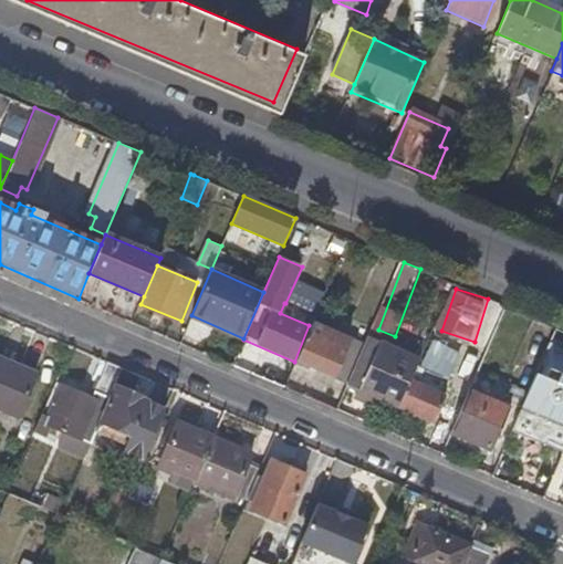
[(329,319),(314,312),(309,325),(294,362),(331,377),(347,338),(324,329),(329,319)]
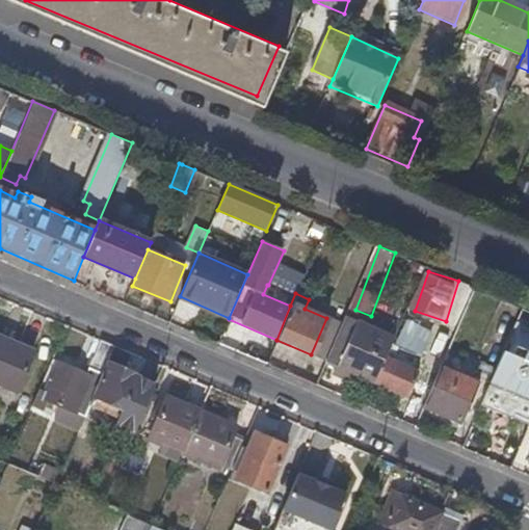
[(229,318),(180,296),(178,302),(227,323),(229,319),(229,318)]
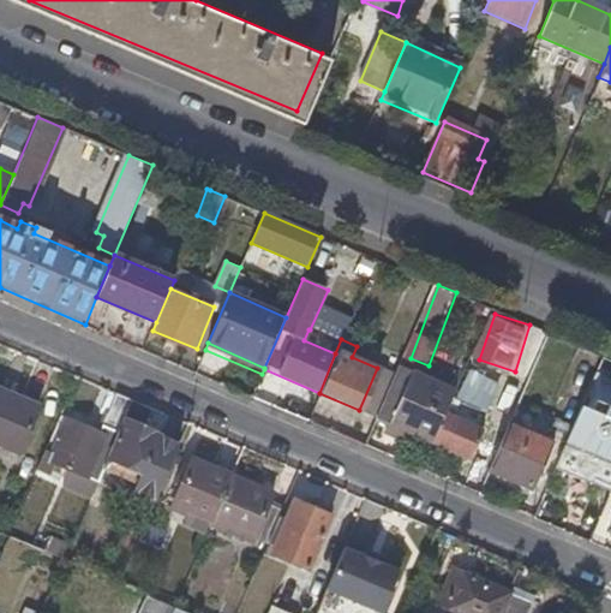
[(610,372),(598,365),(589,386),(576,417),(557,465),(583,477),(581,486),(585,494),(593,498),(600,481),(610,486),(610,372)]
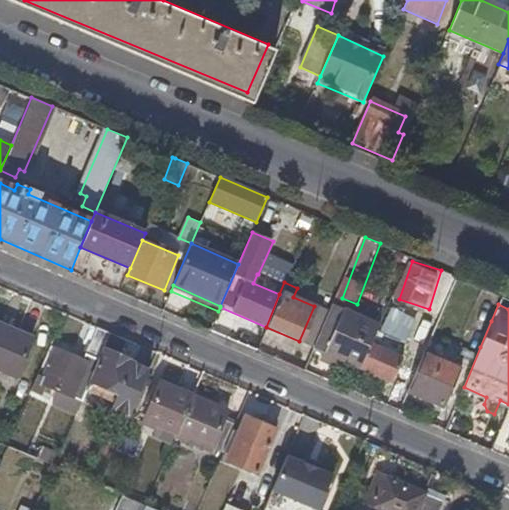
[(328,312),(314,347),(360,367),(371,342),(378,324),(332,305),(328,312)]
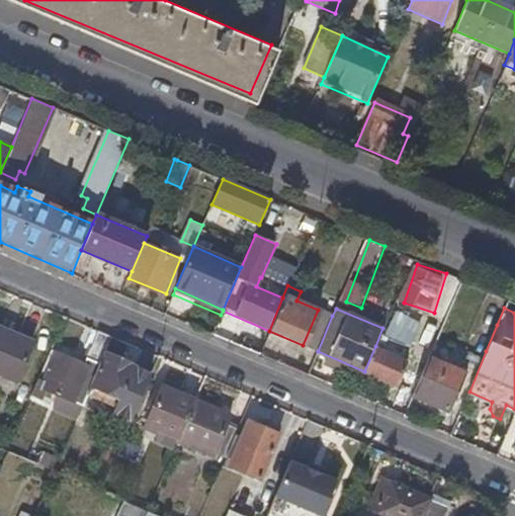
[(318,310),(303,345),(318,351),(332,316),(318,310)]
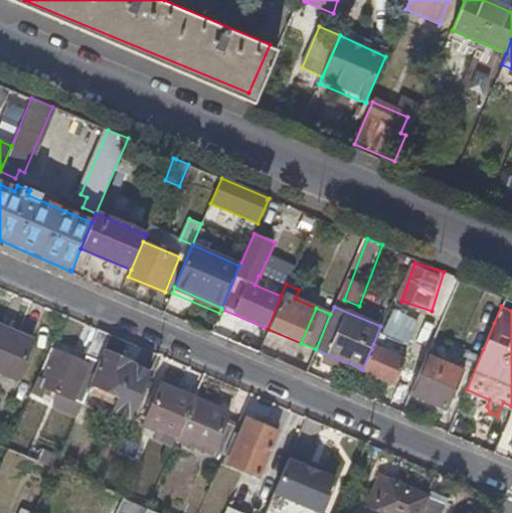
[(399,308),(389,333),(415,344),(425,318),(399,308)]
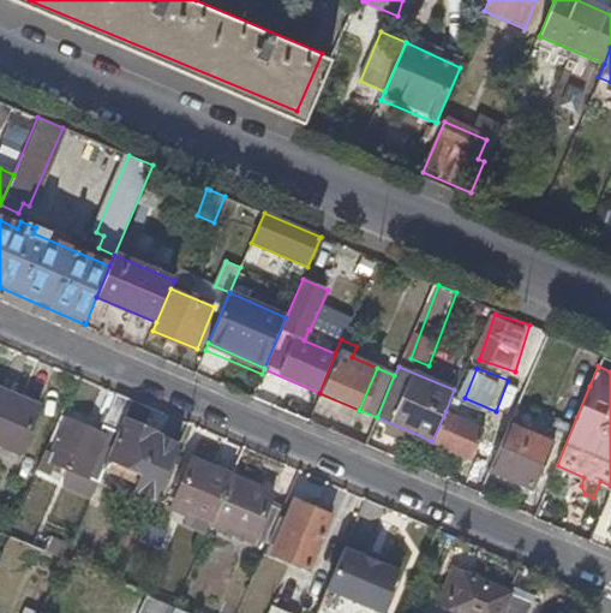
[(556,408),(576,417),(589,386),(569,378),(556,408)]
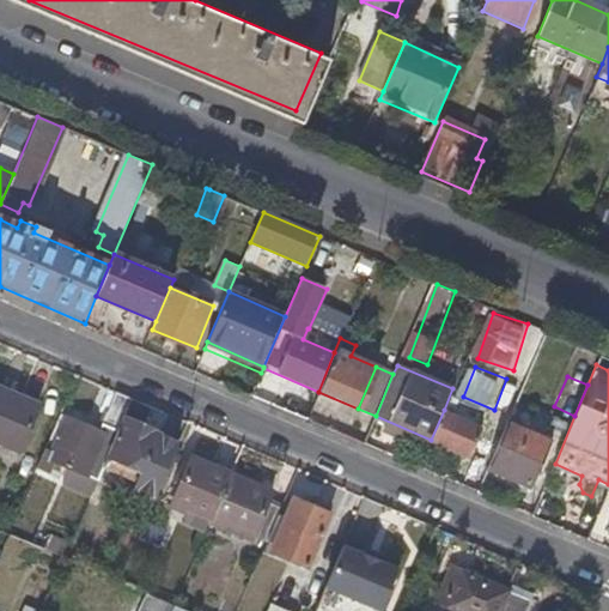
[(36,406),(0,391),(0,445),(17,452),(36,406)]
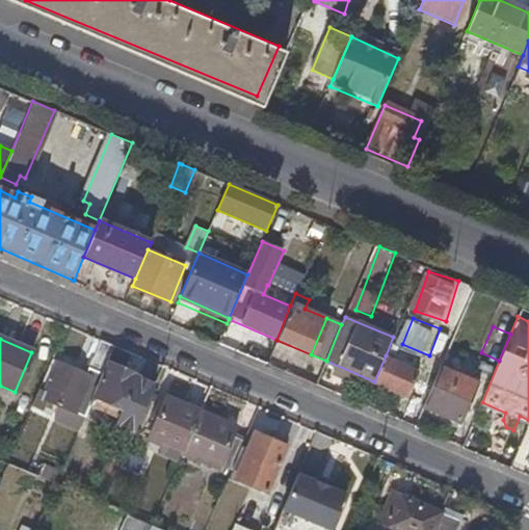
[(106,364),(113,346),(100,340),(86,370),(53,355),(32,405),(40,408),(45,398),(84,416),(88,406),(106,364)]
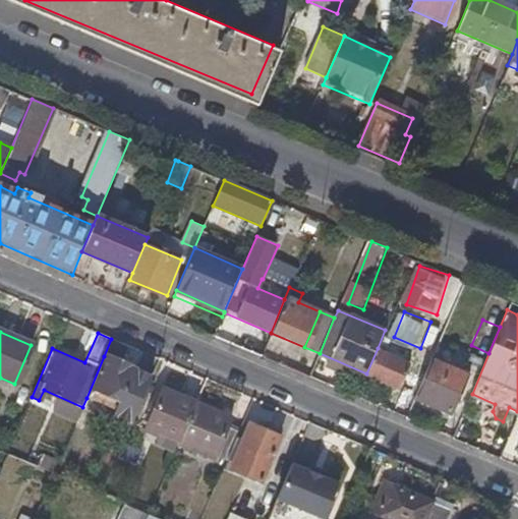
[(378,348),(366,373),(400,388),(411,362),(378,348)]
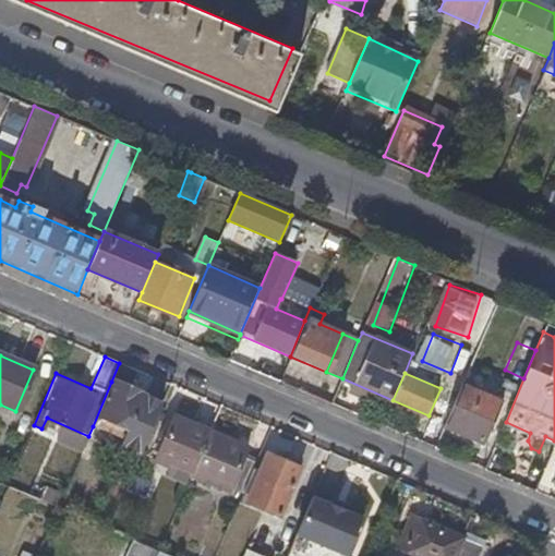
[(111,382),(93,426),(124,439),(122,444),(142,451),(161,406),(145,399),(146,397),(111,382)]
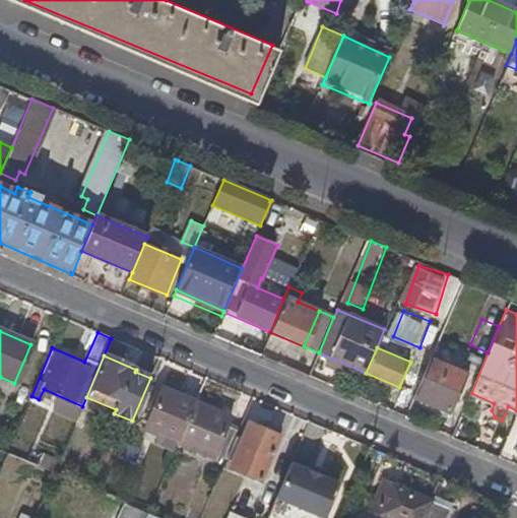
[(431,363),(415,399),(449,413),(465,378),(431,363)]
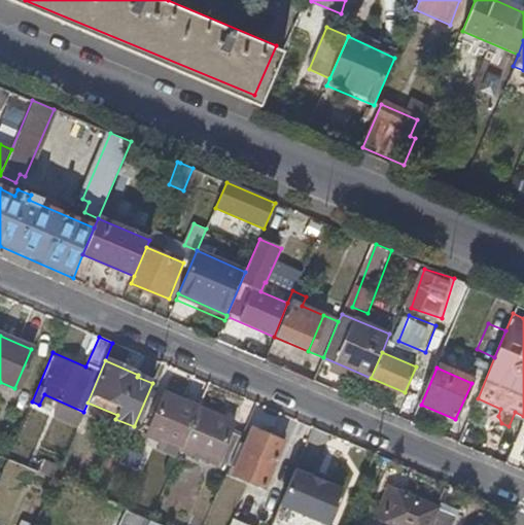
[(180,451),(198,409),(165,394),(147,438),(180,451)]
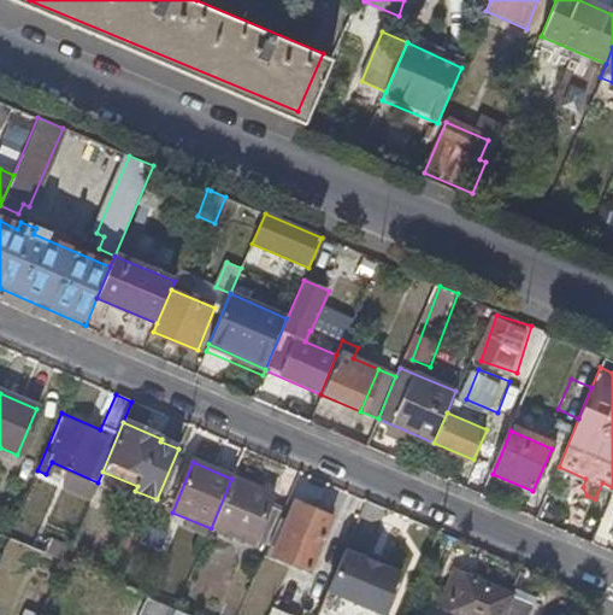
[(275,496),(231,479),(211,528),(253,546),(255,542),(266,546),(283,508),(272,503),(275,496)]
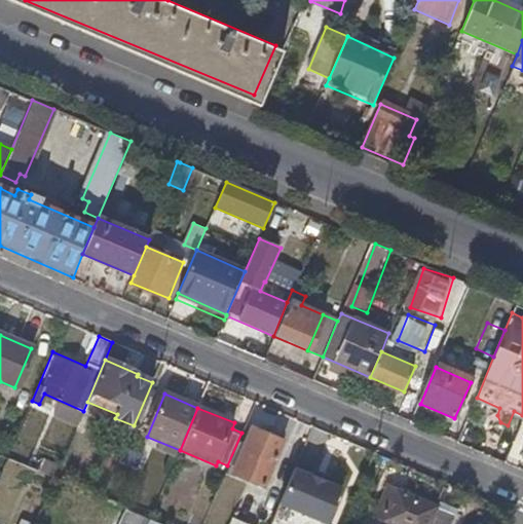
[(252,428),(233,474),(260,485),(279,440),(252,428)]
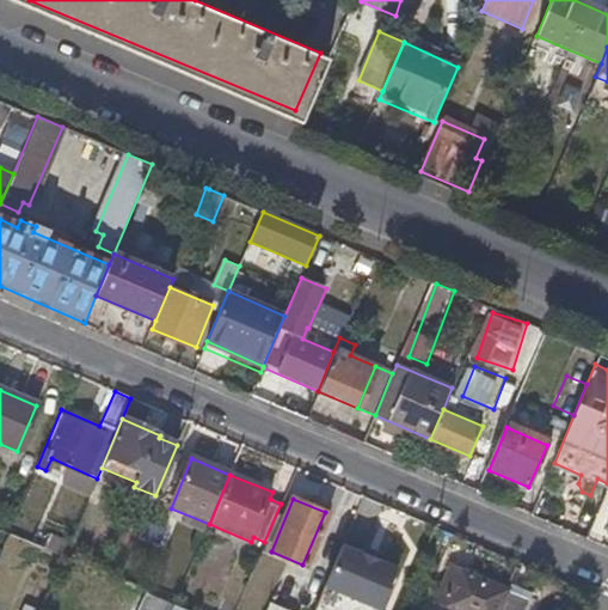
[(20,538),(63,557),(69,542),(38,529),(36,534),(25,529),(20,538)]
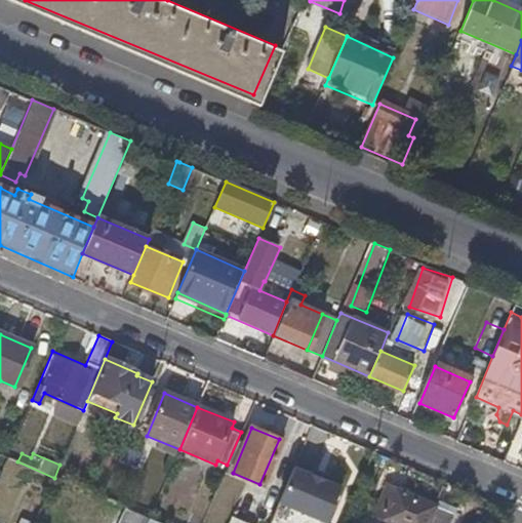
[(293,468),(278,504),(324,522),(325,522),(339,487),(324,481),(310,475),(293,468)]
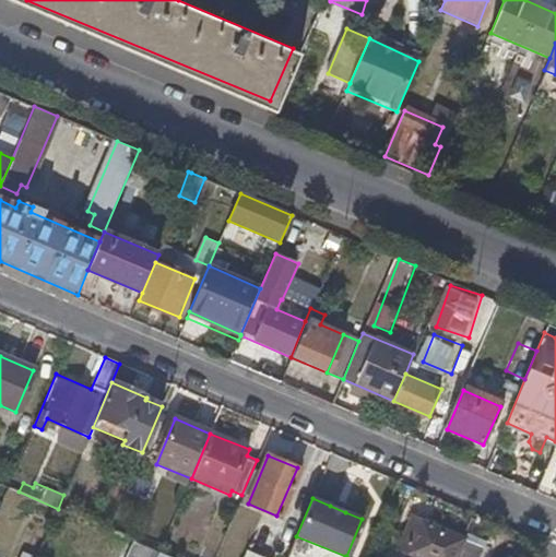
[(330,506),(345,512),(347,507),(332,500),(330,506)]
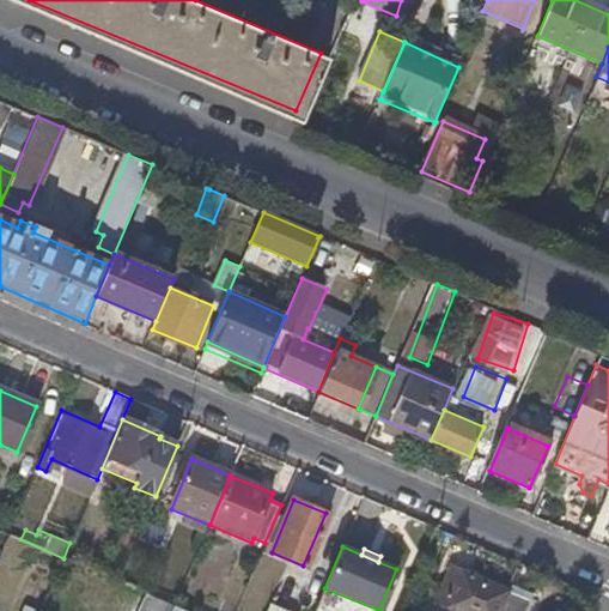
[(530,610),(534,603),(451,568),(436,605),(448,610),(530,610)]
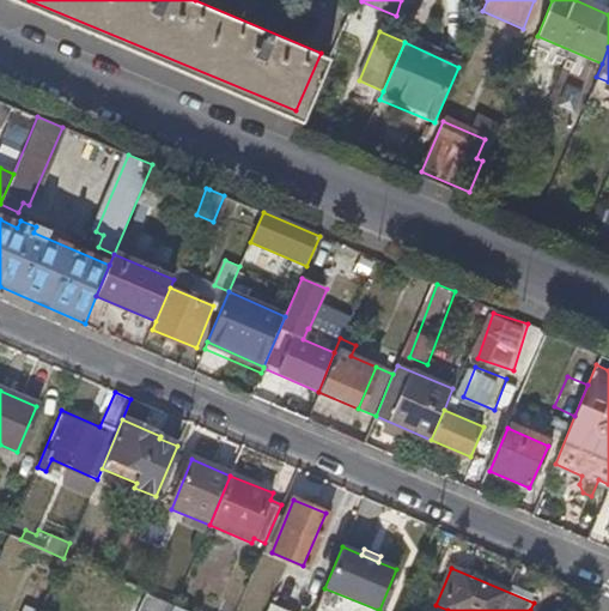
[(172,610),(175,606),(147,594),(140,610),(172,610)]
